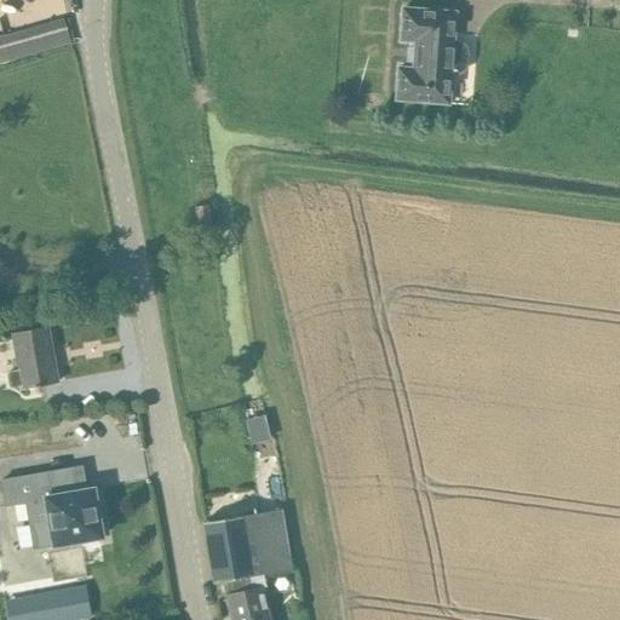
[(399,67),(396,99),(449,103),(452,75),(459,75),(465,72),(466,70),(468,68),(468,65),(469,63),(469,61),(469,58),(469,56),(469,53),(469,51),(468,50),(466,45),(460,41),(454,41),(457,12),(403,7),(401,40),(415,41),(413,68),(399,67)]
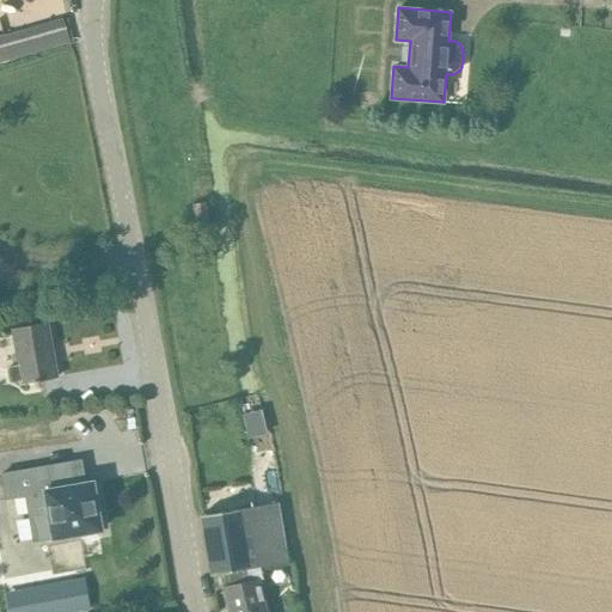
[(7,34),(0,36),(0,62),(71,43),(63,18),(44,24),(48,36),(11,47),(7,34)]
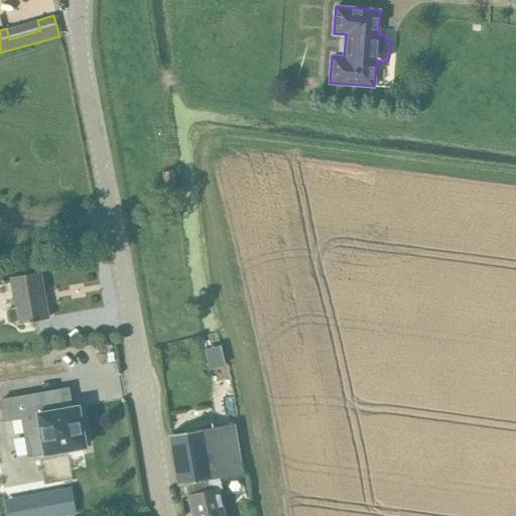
[(175,187),(173,170),(161,172),(164,189),(175,187)]
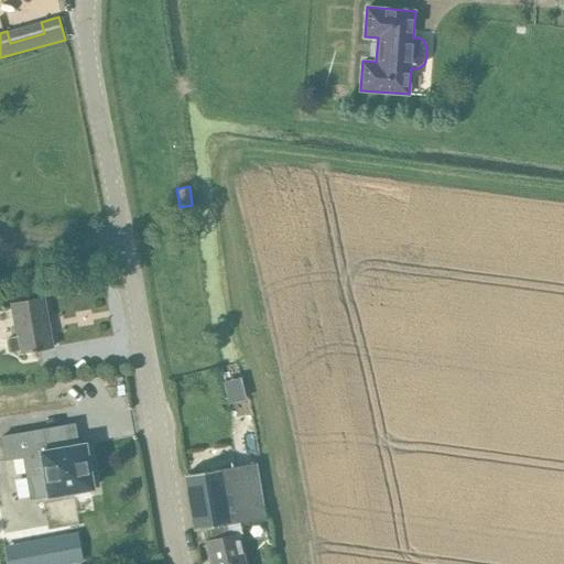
[(11,303),(18,336),(9,338),(7,342),(9,350),(12,353),(20,351),(20,353),(53,346),(45,297),(11,303)]
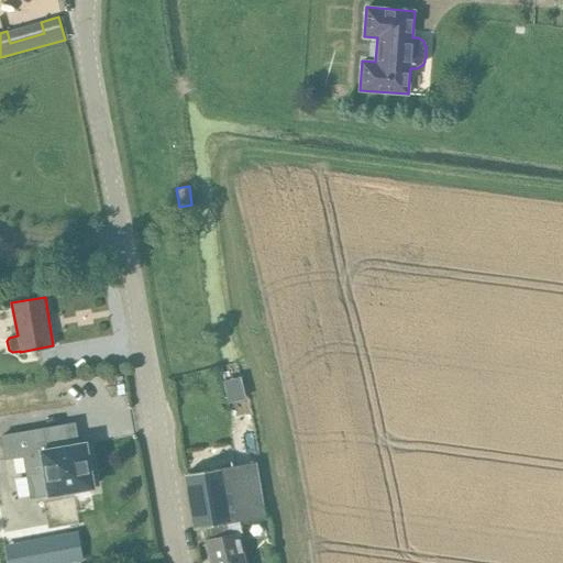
[(23,456),(26,474),(31,498),(50,495),(75,490),(75,495),(89,493),(88,487),(92,487),(85,444),(50,450),(45,429),(0,437),(4,460),(23,456)]
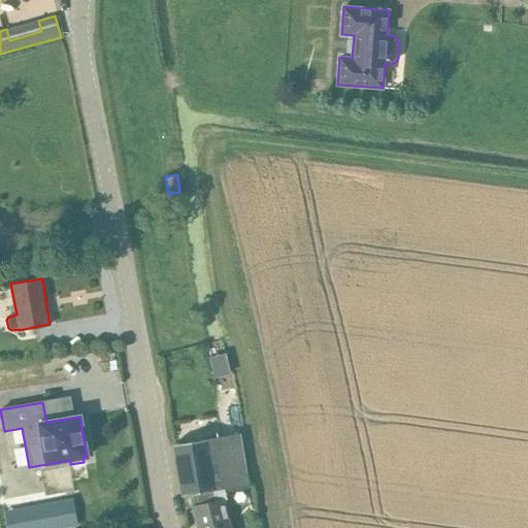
[(241,430),(171,442),(180,494),(249,482),(241,430)]
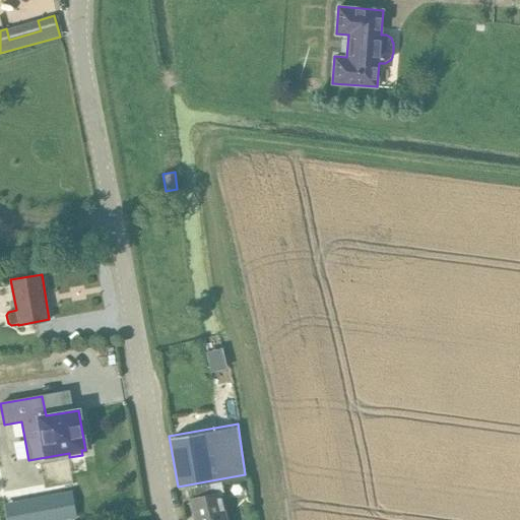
[(198,497),(190,498),(194,519),(225,519),(220,493),(220,491),(211,493),(209,483),(195,485),(197,496),(198,497)]
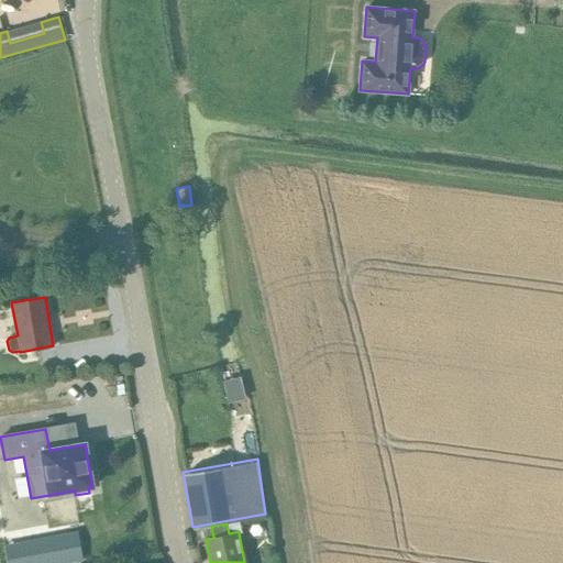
[(77,533),(4,545),(7,562),(68,562),(81,561),(77,533)]
